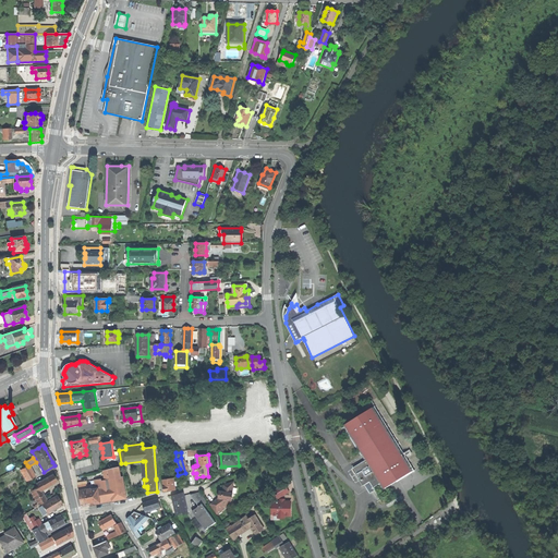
[(34,477),(28,466),(27,465),(20,470),(26,482),(34,477)]
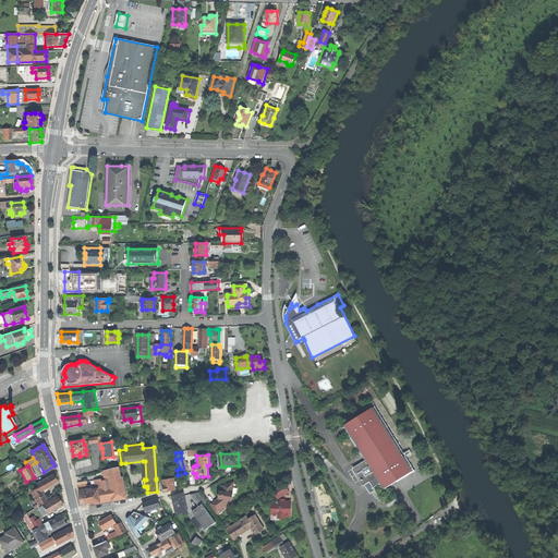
[(101,502),(126,498),(123,476),(121,476),(119,466),(104,470),(106,480),(102,481),(101,478),(95,480),(97,489),(93,489),(93,488),(88,488),(88,484),(79,485),(82,496),(83,502),(87,505),(101,502)]
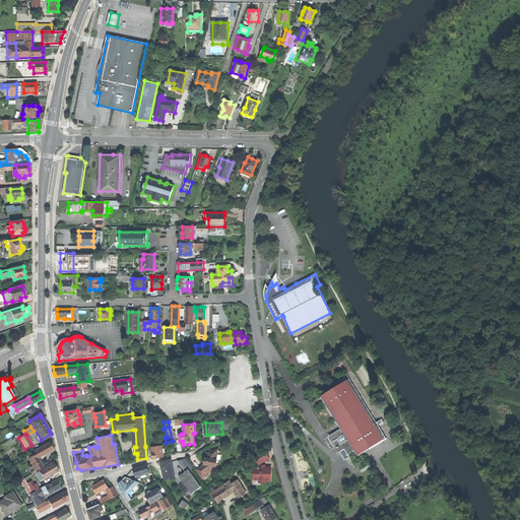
[(49,442),(34,451),(35,452),(27,456),(37,470),(43,466),(38,457),(42,455),(42,456),(53,449),(52,447),(49,442)]
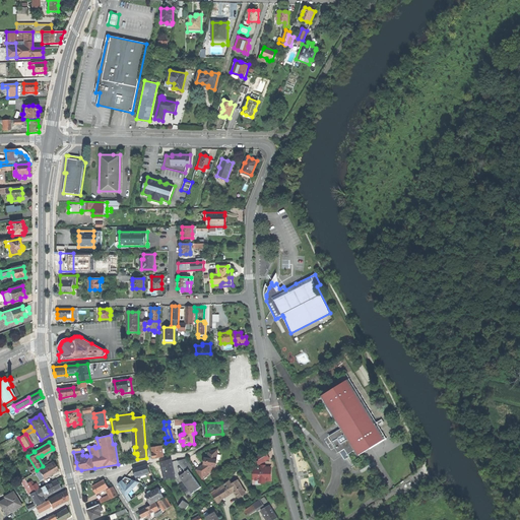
[(165,456),(163,445),(152,447),(153,458),(159,457),(165,456)]
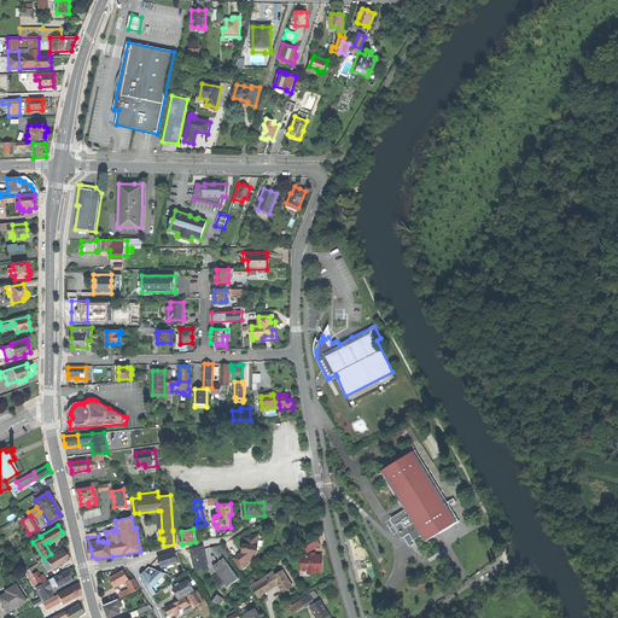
[(248,537),(248,544),(257,546),(260,534),(248,537)]
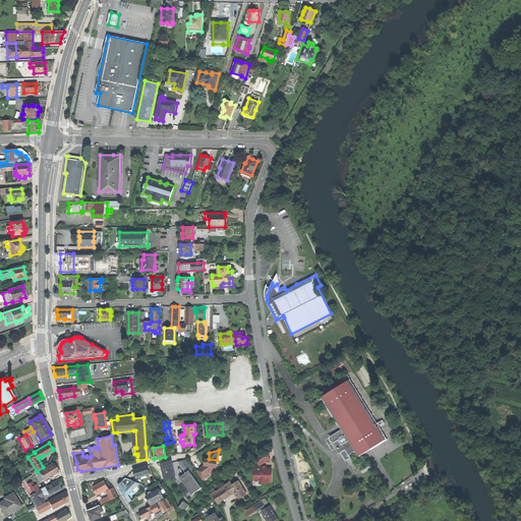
[(255,458),(259,465),(270,459),(266,452),(255,458)]
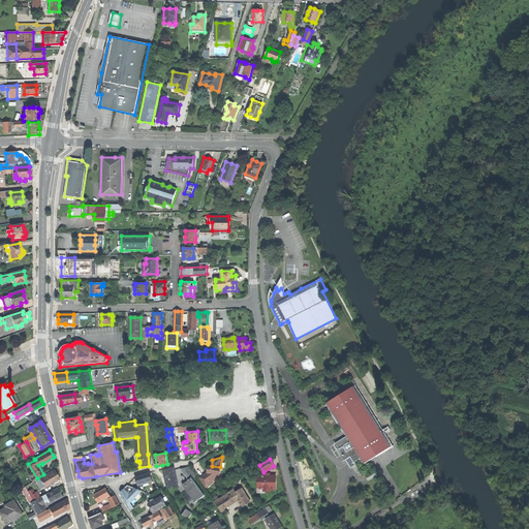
[(221,468),(220,467),(212,466),(209,466),(208,472),(206,473),(198,479),(206,488),(213,483),(212,480),(219,474),(220,474),(221,468)]
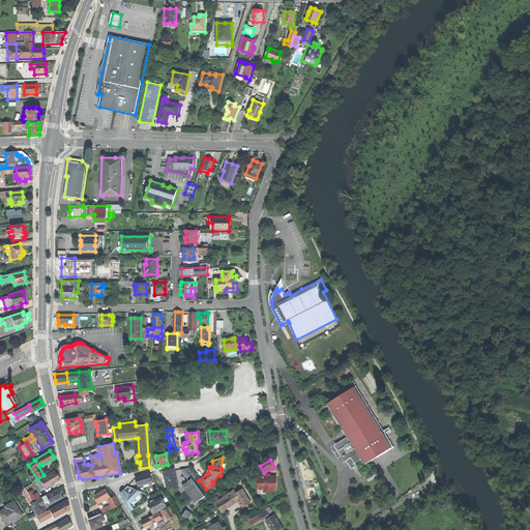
[(174,468),(165,470),(169,489),(178,487),(176,476),(174,468)]
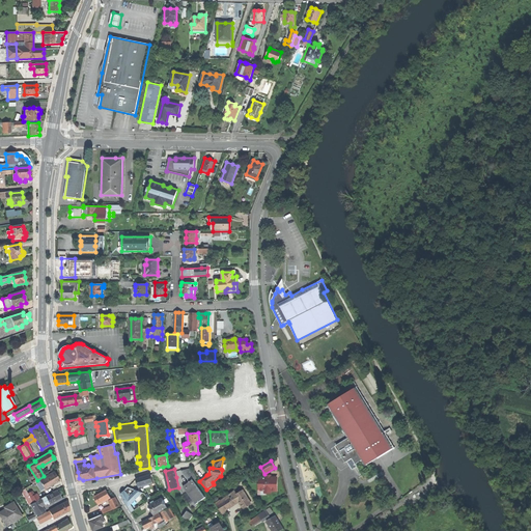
[(193,480),(195,483),(198,480),(190,469),(182,471),(189,482),(193,480)]
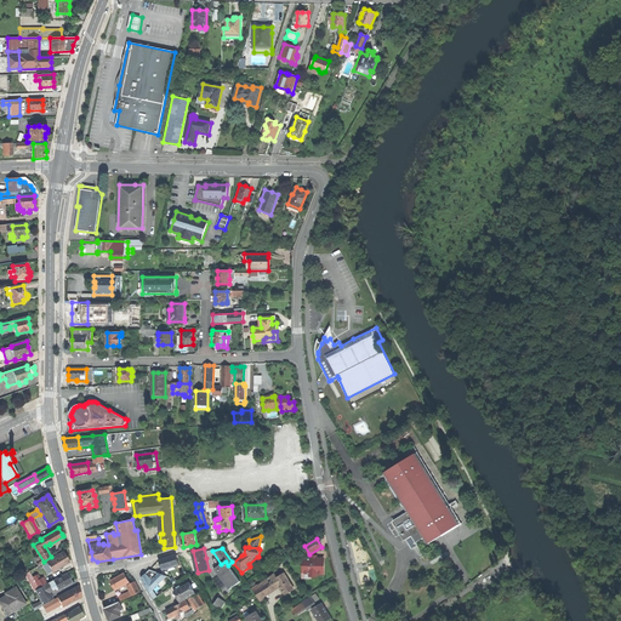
[(63,552),(47,562),(52,571),(69,562),(67,558),(63,552)]
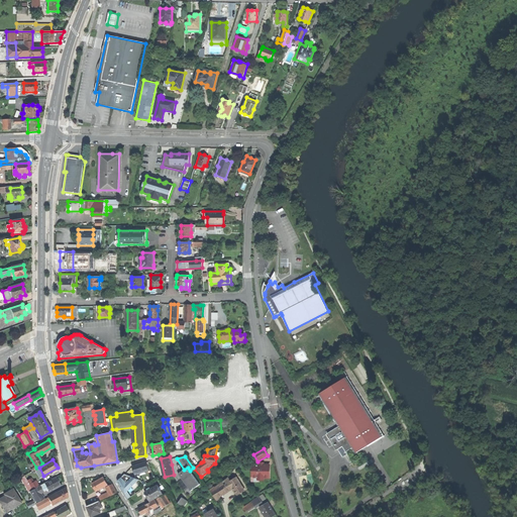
[(145,471),(149,470),(147,461),(137,464),(133,466),(135,474),(141,472),(141,474),(146,473),(145,471)]
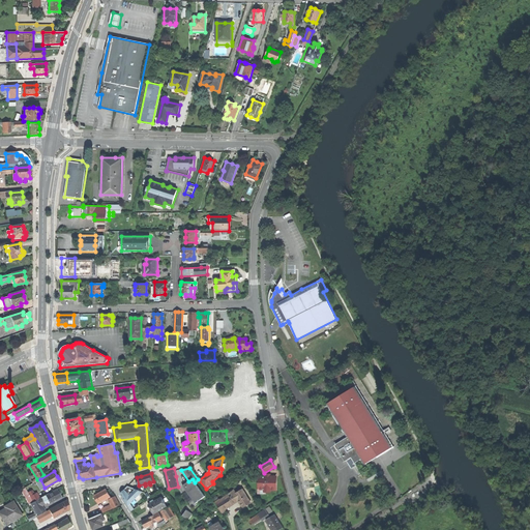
[(270,491),(270,490),(275,490),(275,477),(270,476),(266,476),(260,476),(260,489),(265,490),(265,491),(270,491)]
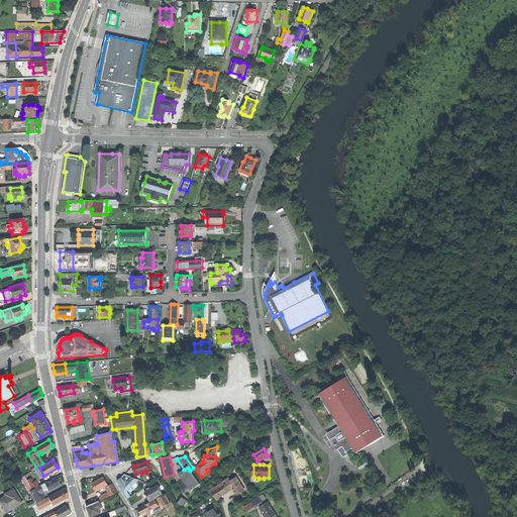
[(200,484),(190,471),(188,468),(184,470),(182,471),(179,474),(191,491),(200,484)]
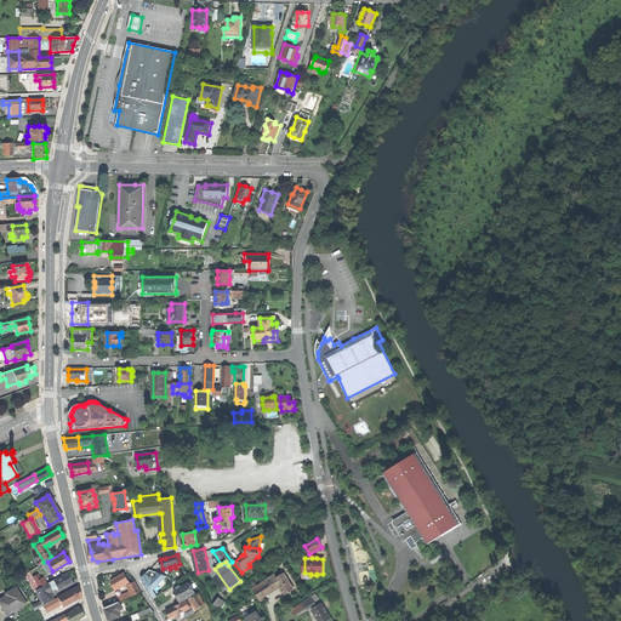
[(149,570),(141,579),(151,593),(166,576),(157,573),(149,570)]
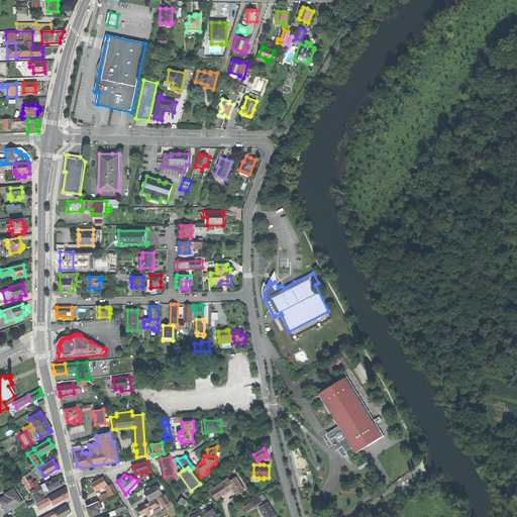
[(29,492),(37,487),(34,482),(33,482),(31,479),(27,481),(24,476),(22,478),(29,492)]
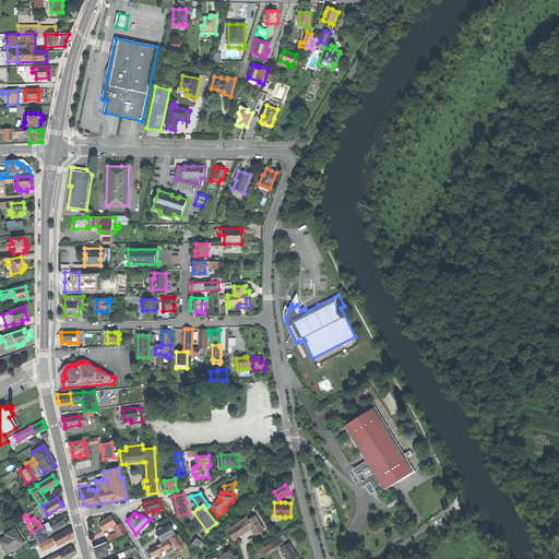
[(104,531),(117,523),(113,515),(99,522),(102,526),(104,531)]
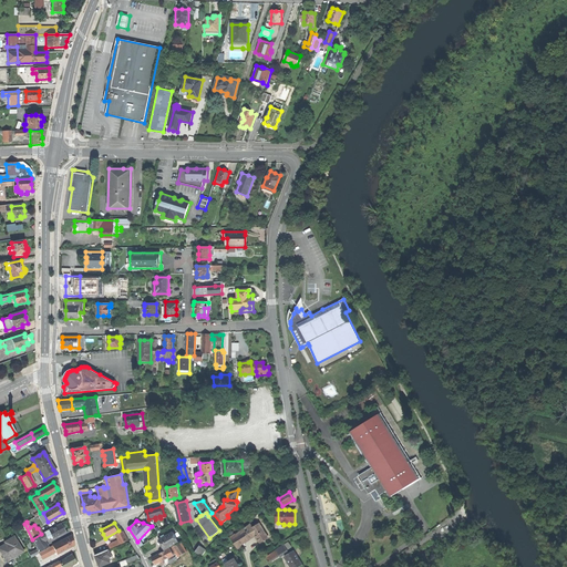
[(260,542),(268,537),(260,523),(254,527),(251,524),(249,525),(244,528),(244,529),(237,534),(238,536),(233,539),(238,548),(241,546),(240,544),(247,540),(256,535),(260,542)]
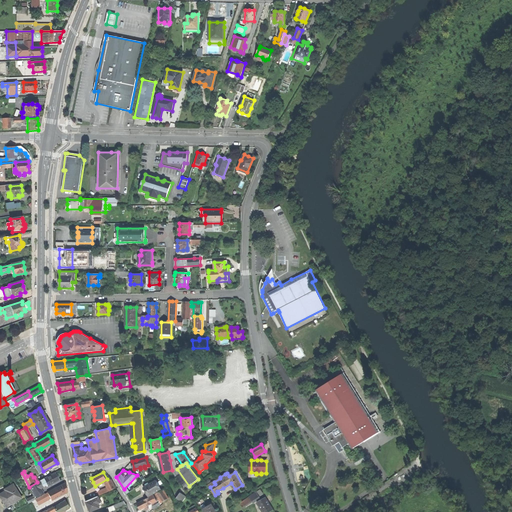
[(44,479),(46,483),(48,486),(59,480),(58,478),(55,473),(44,479)]
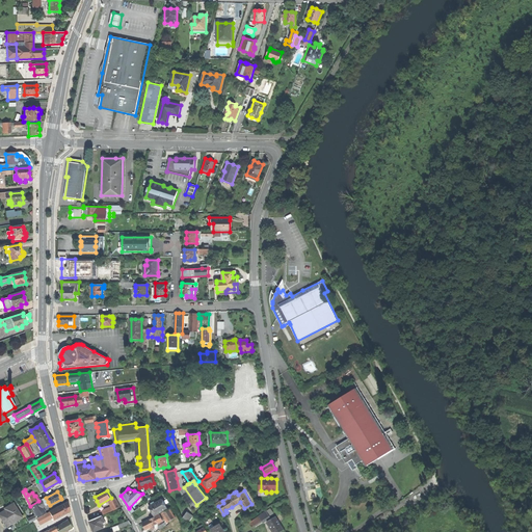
[(110,501),(112,506),(114,510),(121,507),(115,498),(110,501)]
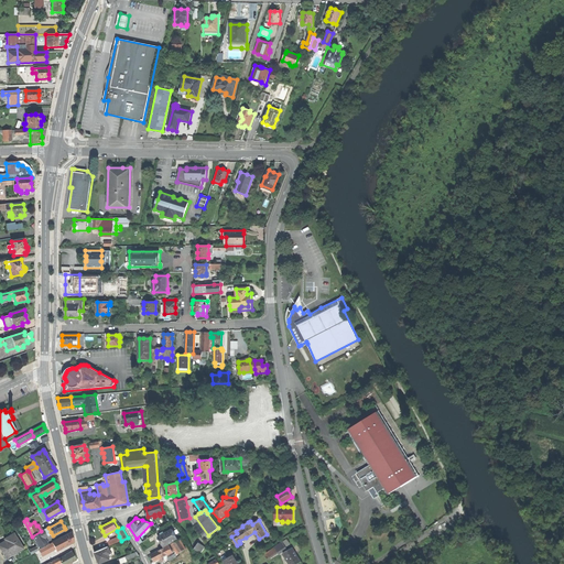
[(161,541),(164,546),(179,539),(172,529),(159,537),(161,541)]
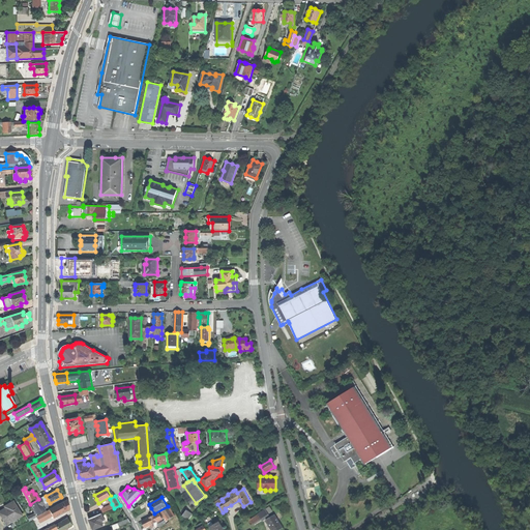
[(43,502),(41,498),(38,499),(30,504),(35,512),(36,516),(45,511),(41,505),(45,504),(43,502)]
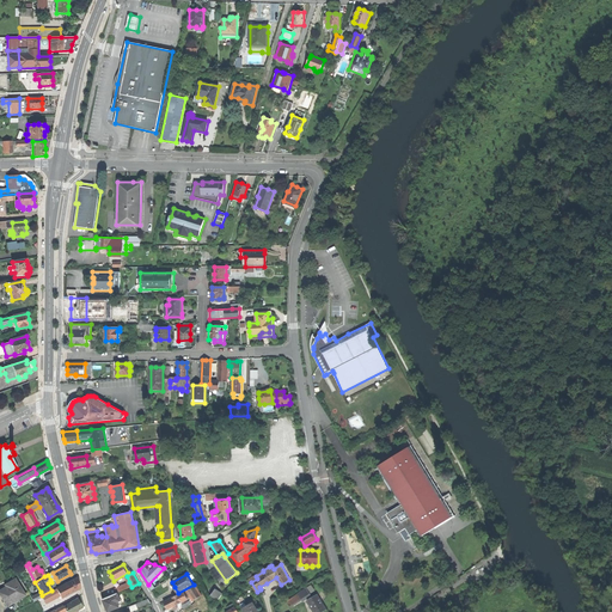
[(0,589),(0,595),(6,606),(24,595),(14,579),(5,585),(6,587),(0,591),(0,589)]
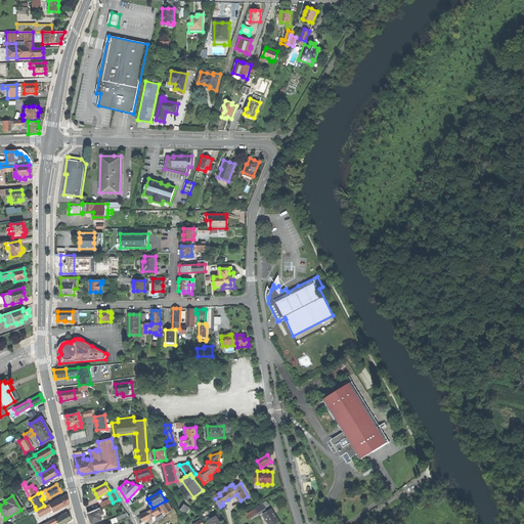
[(48,505),(51,510),(52,512),(56,510),(59,509),(69,504),(68,499),(67,495),(48,505)]
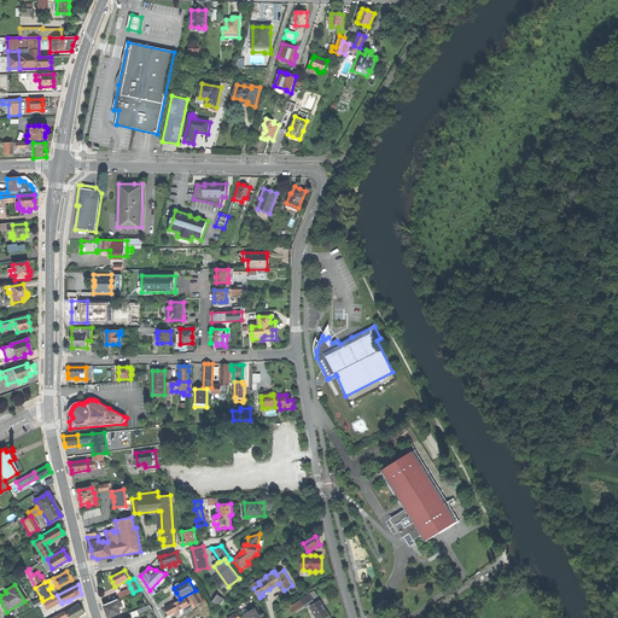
[(196,606),(204,601),(197,590),(188,596),(196,606)]
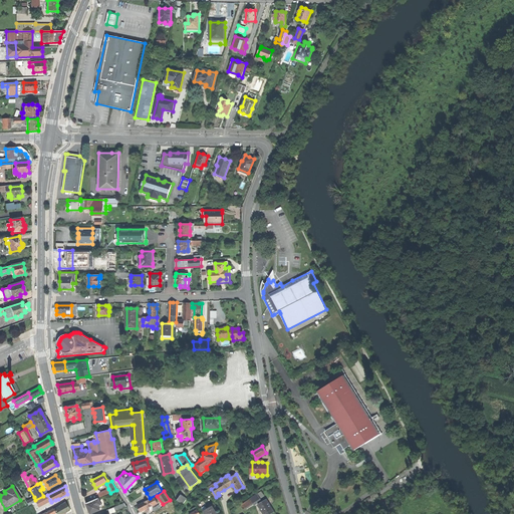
[(242,506),(244,510),(253,504),(254,505),(258,502),(257,501),(264,496),(262,492),(251,499),(251,500),(242,506)]
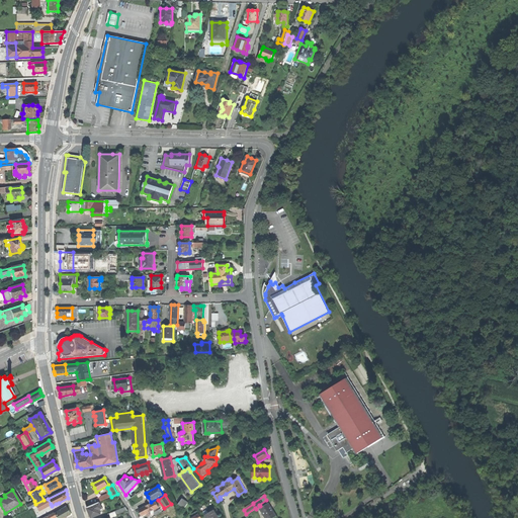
[(184,508),(188,502),(182,498),(178,504),(184,508)]
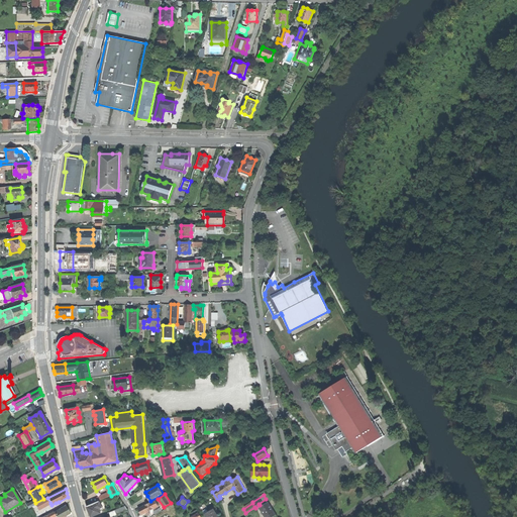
[(50,503),(47,498),(36,504),(35,504),(38,510),(50,503)]
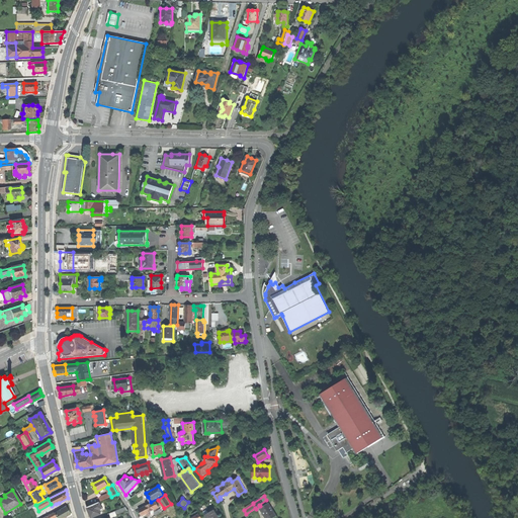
[(159,507),(156,501),(144,507),(139,509),(141,513),(142,515),(159,507)]
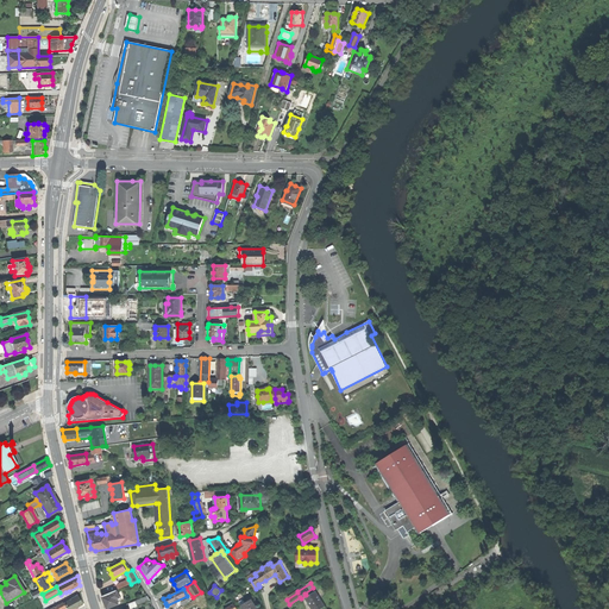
[(108,608),(119,603),(114,591),(102,596),(106,603),(108,608)]
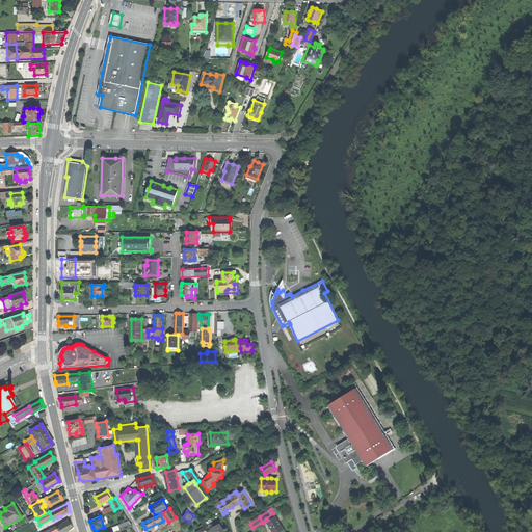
[(275,516),(267,522),(273,531),(280,531),(284,530),(275,516)]
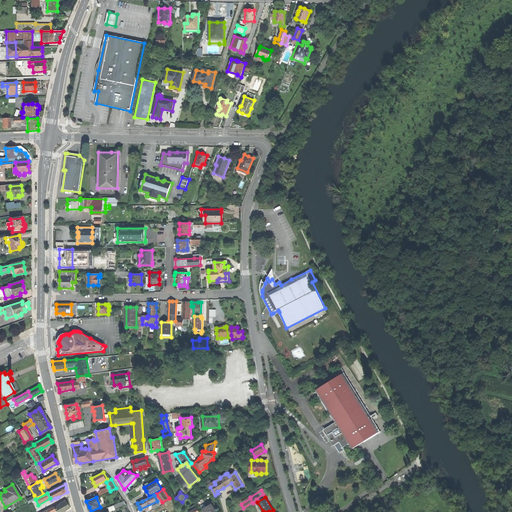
[(65,501),(53,507),(55,511),(61,511),(64,511),(69,508),(67,505),(65,501)]
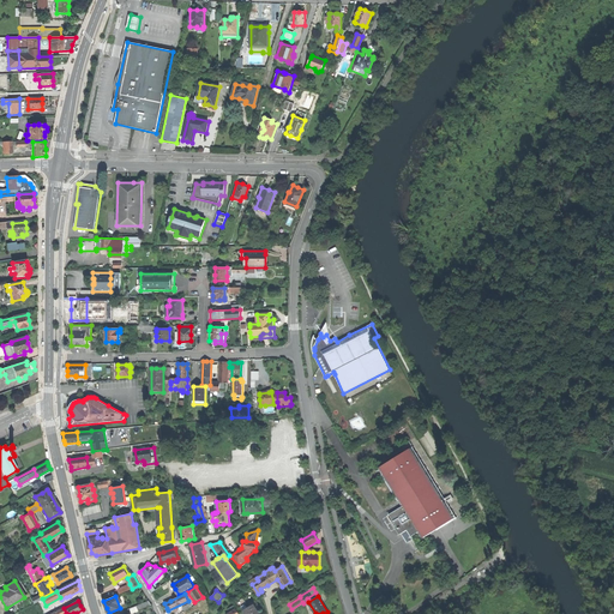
[(137,606),(139,611),(152,606),(149,601),(137,606)]
